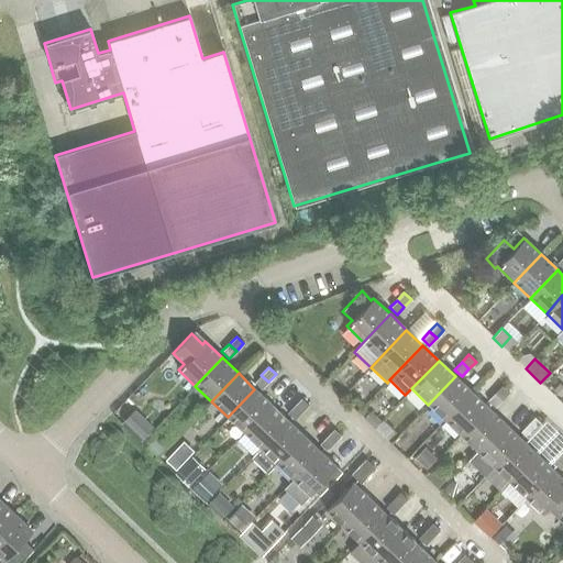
[(268,382),(261,375),(254,383),(261,389),(268,382)]
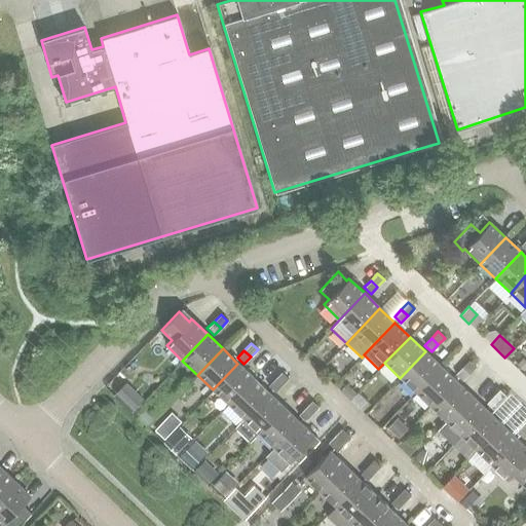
[(400,378),(415,392),(440,366),(425,351),(400,378)]
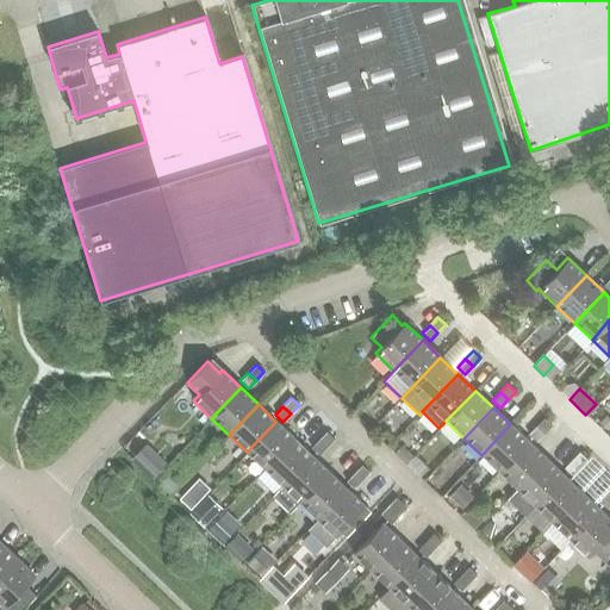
[(607,430),(609,425),(609,419),(605,416),(599,423),(607,430)]
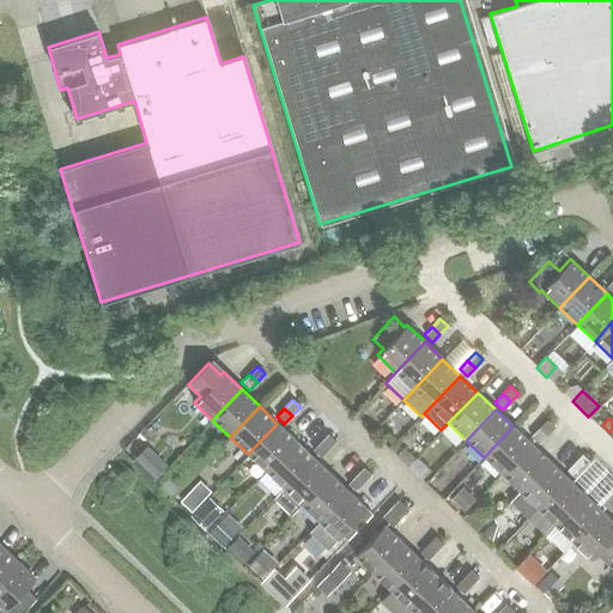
[(538,429),(546,436),(553,428),(546,420),(538,429)]
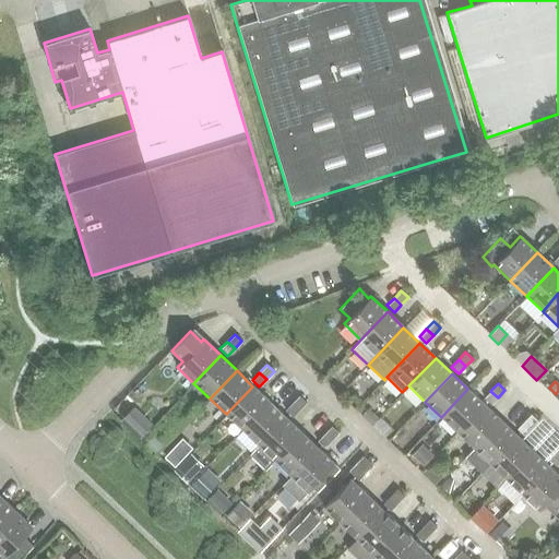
[(226,414),(241,429),(269,402),(252,387),(226,414)]
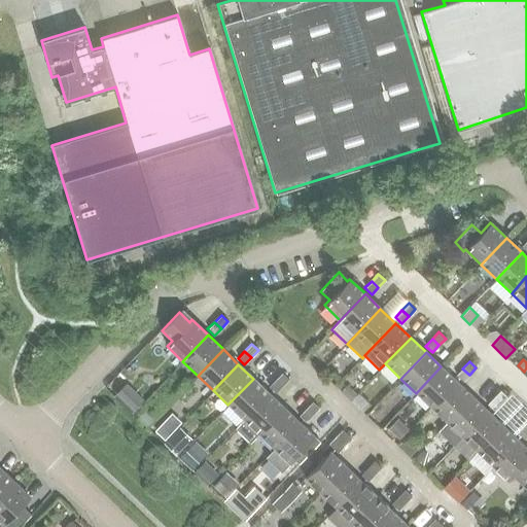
[(416,393),(431,408),(456,381),(441,366),(416,393)]
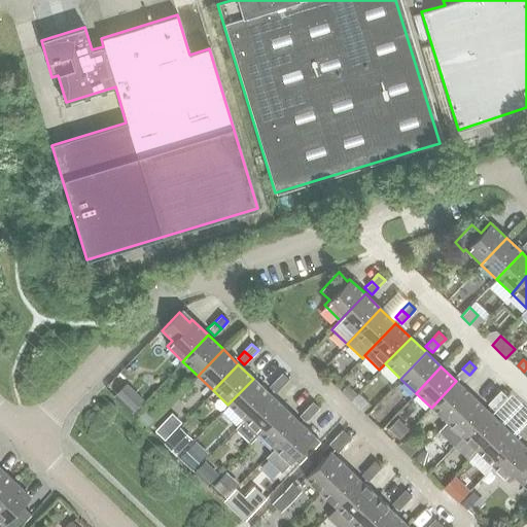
[(469,375),(462,369),(456,375),(462,382),(469,375)]
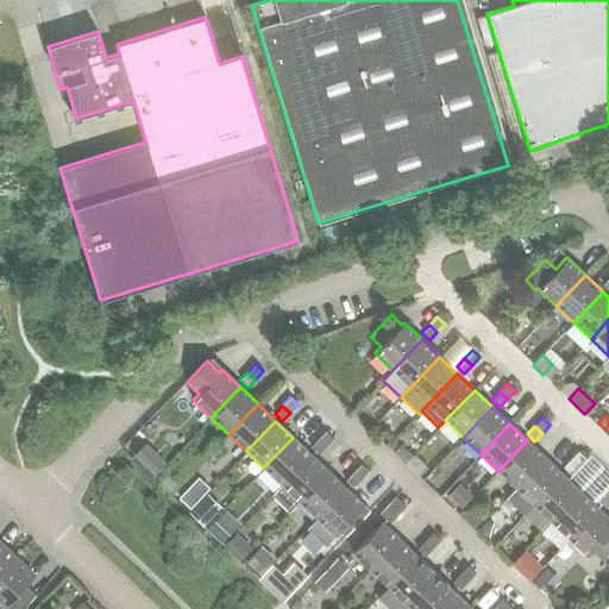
[(318,439),(325,446),(333,439),(325,431),(318,439)]
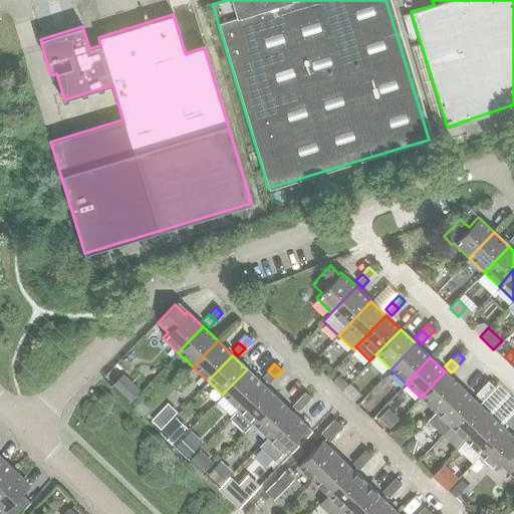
[(222,395),(237,409),(262,383),(247,369),(222,395)]
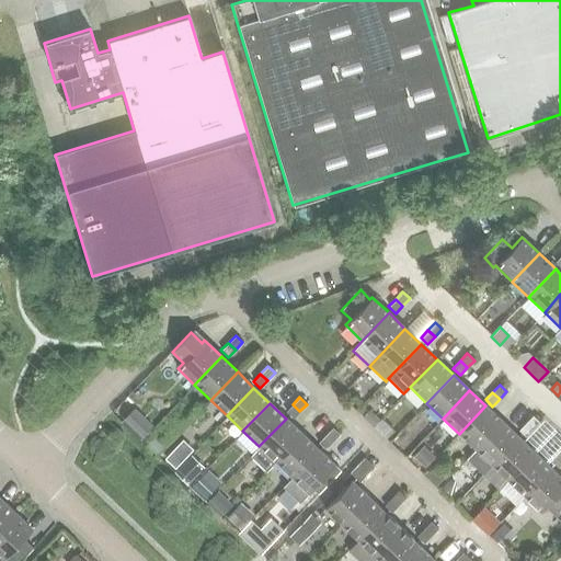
[(299,411),(293,404),(285,412),(293,419),(299,411)]
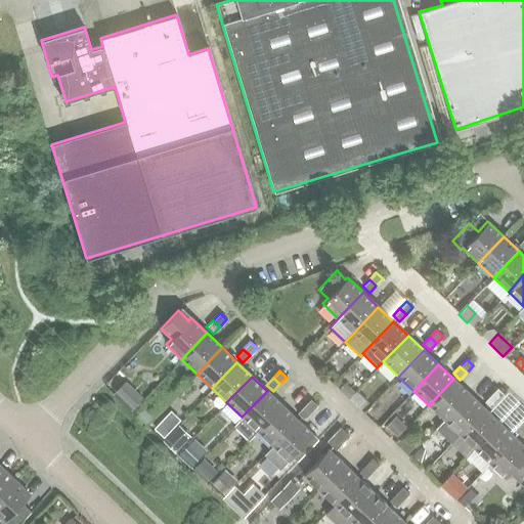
[(429,405),(443,420),(469,394),(453,379),(429,405)]
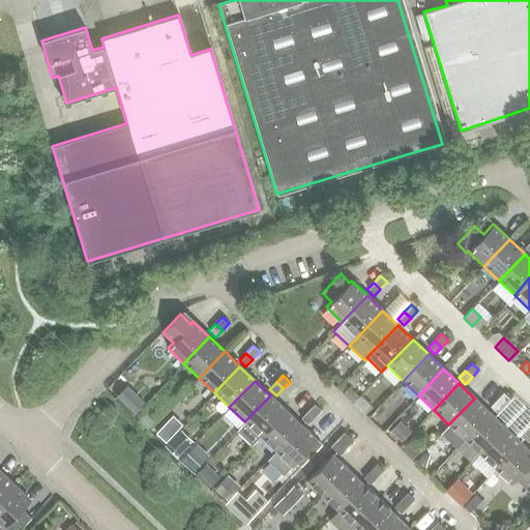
[(144,403),(126,386),(114,399),(131,416),(144,403)]
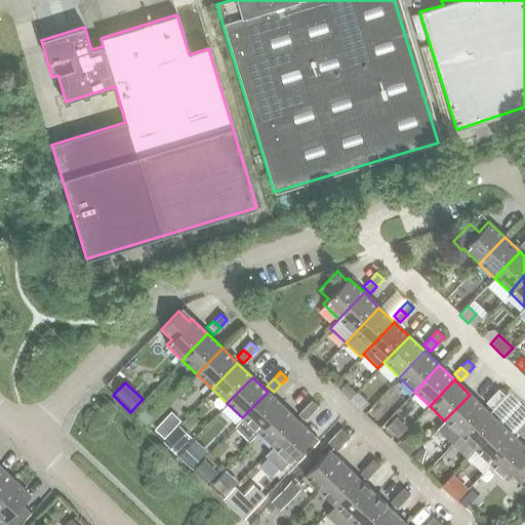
[(345,384),(339,390),(349,399),(355,393),(345,384)]
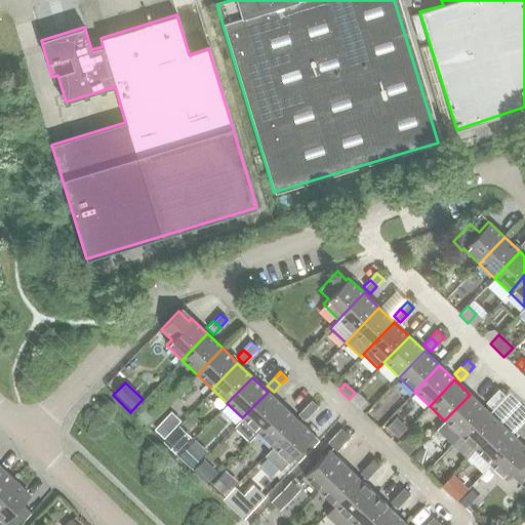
[(490,396),(497,402),(505,395),(497,389),(490,396)]
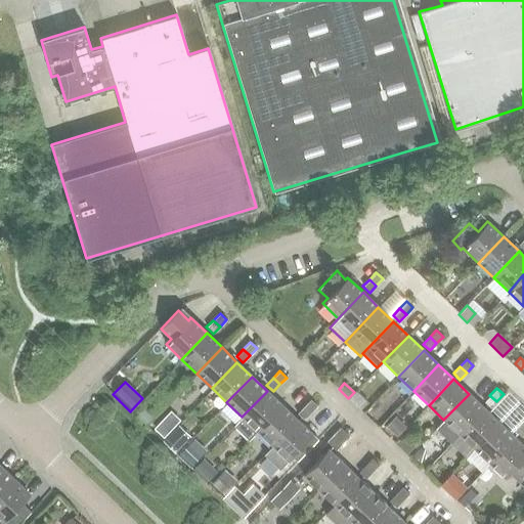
[(248,440),(257,432),(281,405),(267,391),(242,417),(233,426),(248,440)]
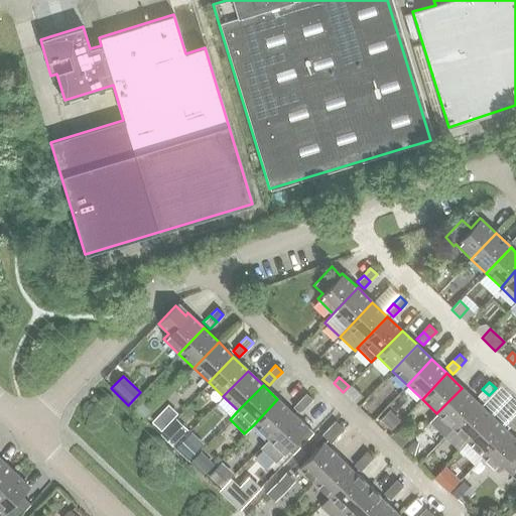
[(436,413),(452,427),(477,402),(462,388),(436,413)]
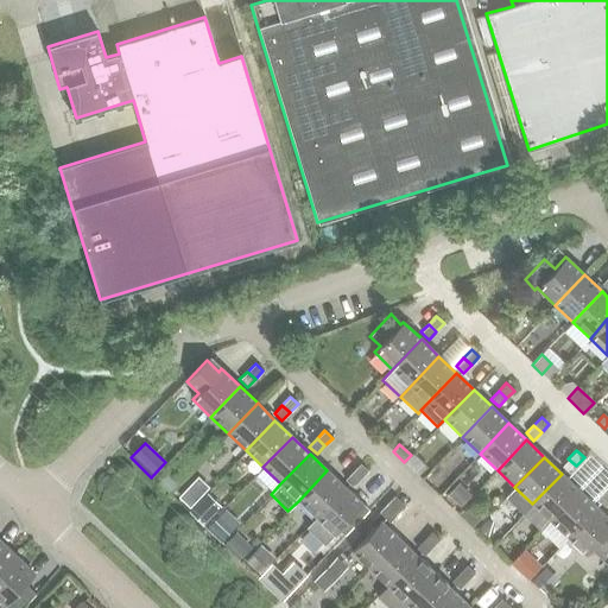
[(576,466),(568,458),(561,467),(569,474),(576,466)]
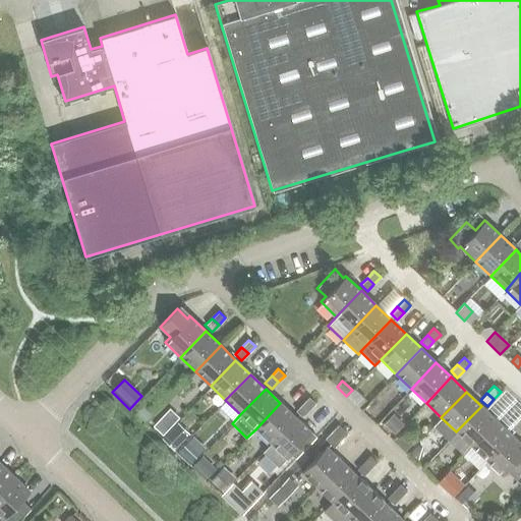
[(308,410),(314,404),(308,397),(301,404),(308,410)]
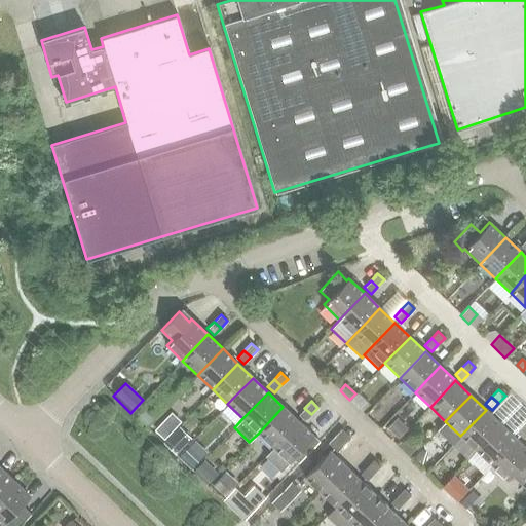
[(258,434),(272,448),(298,421),(283,407),(258,434)]
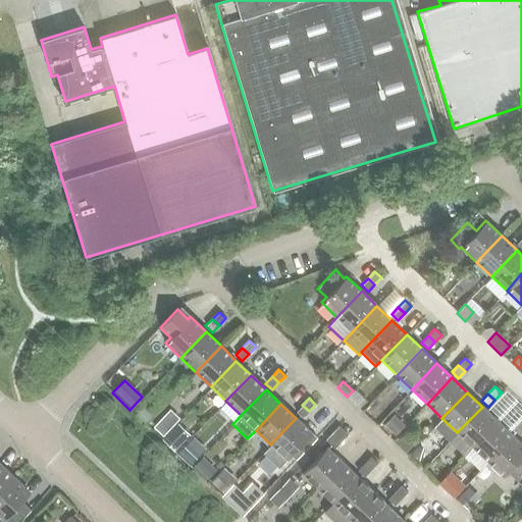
[(309,411),(302,405),(296,412),(302,418),(309,411)]
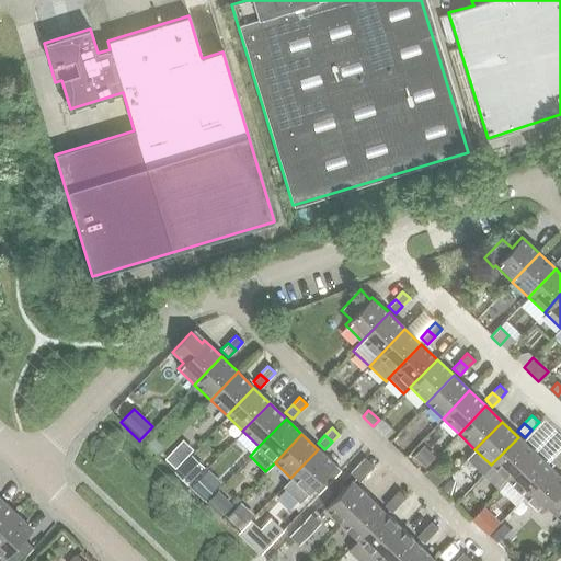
[(506,480),(507,480),(534,453),(518,437),(491,465),(483,473),(499,489),(506,480)]
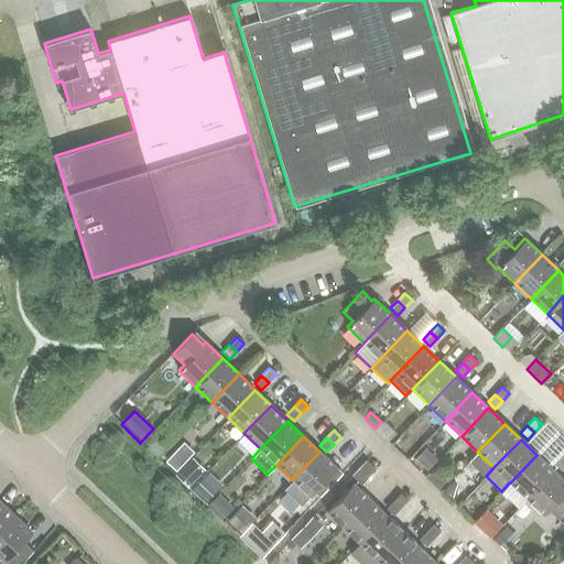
[(163,449),(154,441),(147,448),(155,457),(163,449)]
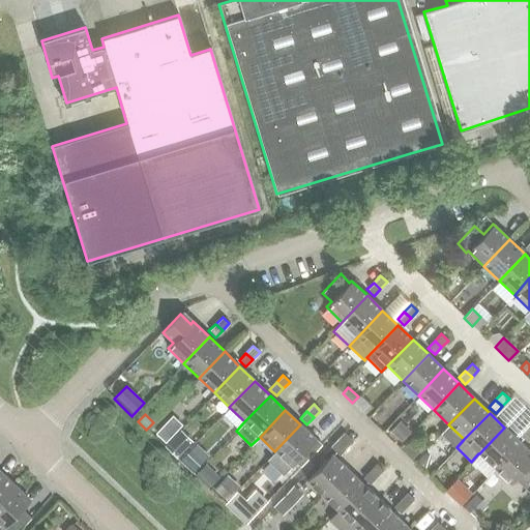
[(390,431),(402,442),(408,434),(396,423),(390,431)]
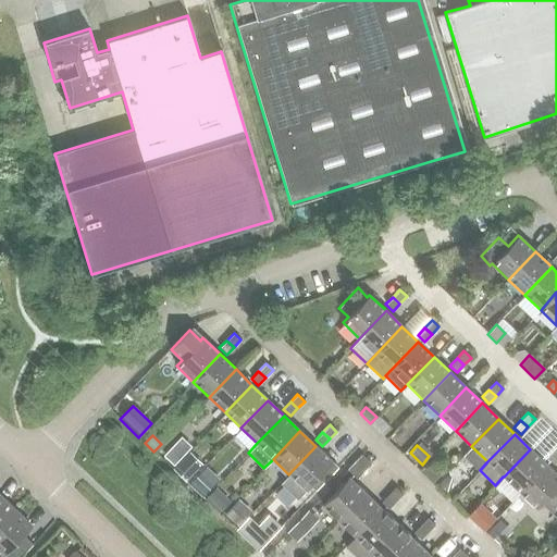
[(332,462),(316,446),(288,474),(280,483),(297,499),(310,485),(332,462)]
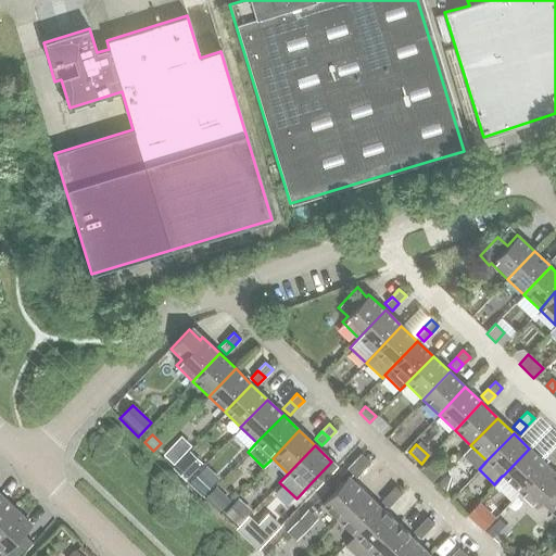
[(169,447),(163,455),(173,464),(179,457),(169,447)]
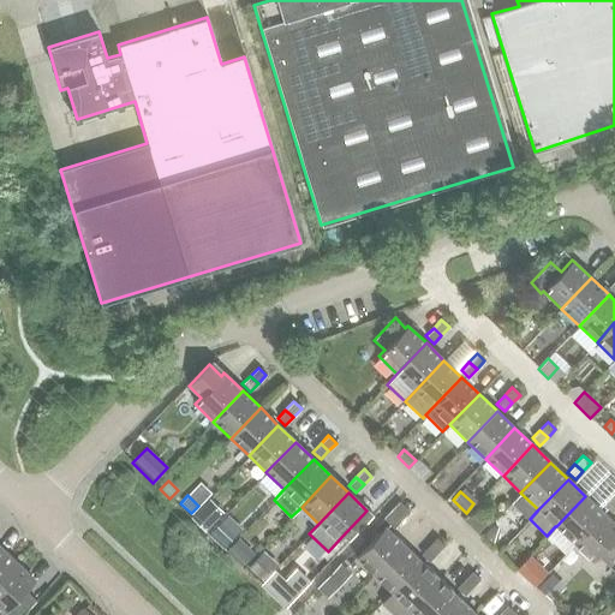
[(556,526),(573,543),(603,513),(585,496),(556,526)]
